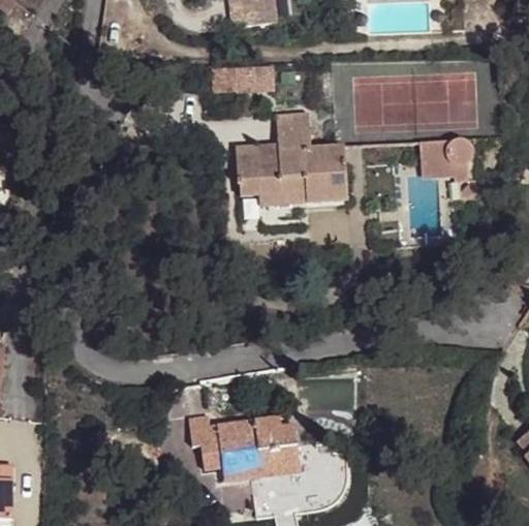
[(228,0),(232,27),(263,24),(260,0),(228,0)]
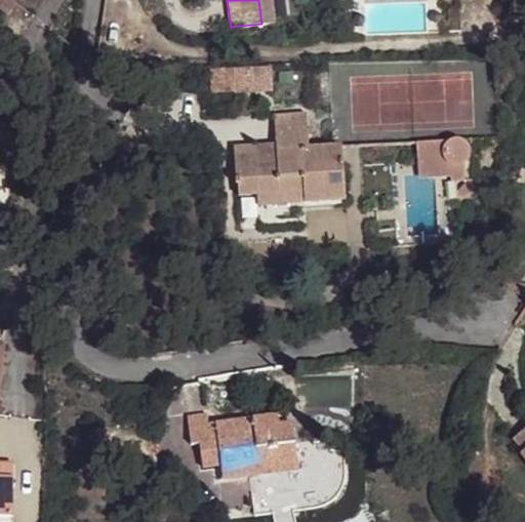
[(258,0),(261,24),(275,22),(272,0),(258,0)]
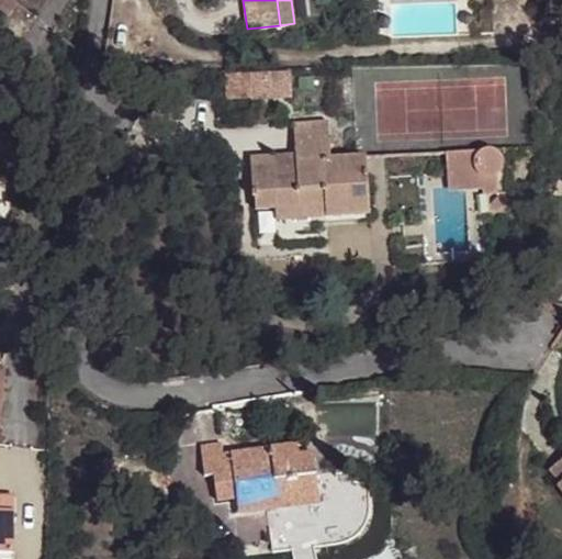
[(494,31),(493,8),(480,9),(481,32),(494,31)]
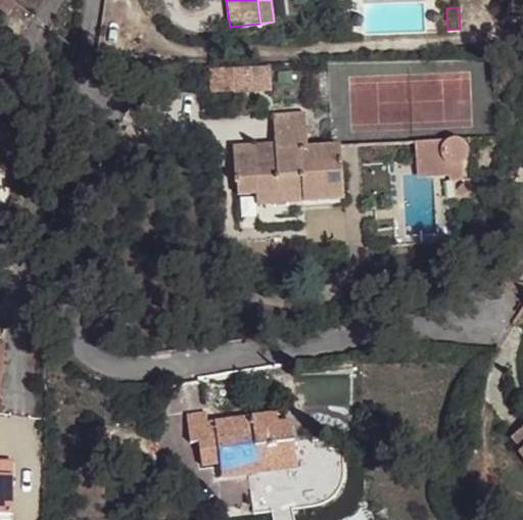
[(271,64),(233,66),(234,89),(272,87),(271,64)]
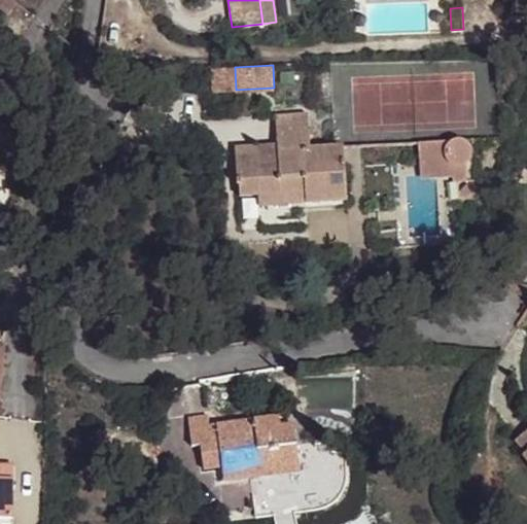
[(236,90),(235,67),(212,68),(213,91),(236,90)]
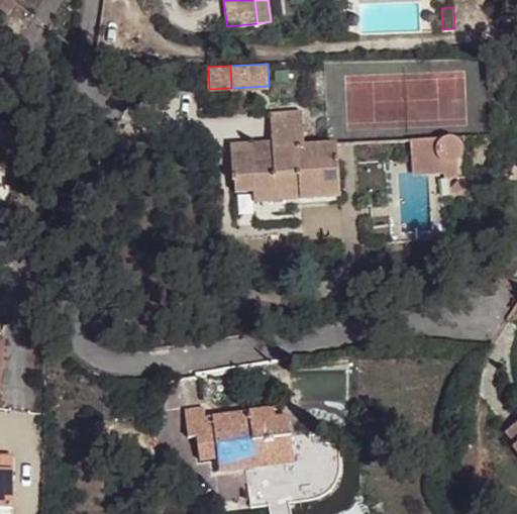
[(300,198),(340,196),(337,142),(305,144),(303,110),(271,112),(272,140),(273,158),(254,159),(253,142),(230,143),(232,180),(234,180),(235,191),(253,190),(300,187),(300,198)]
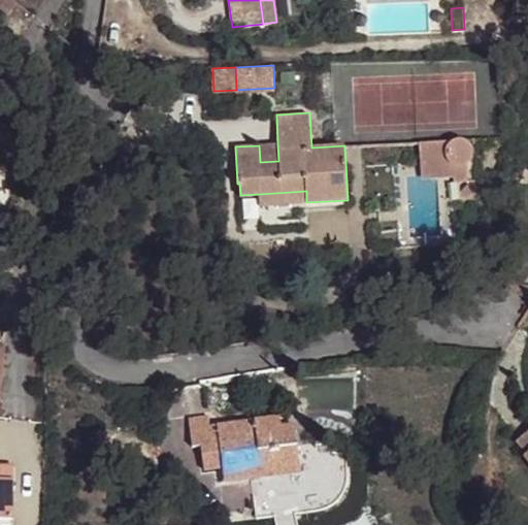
[(467,162),(470,159),(471,156),(471,149),(470,145),(465,140),(458,139),(419,141),(421,173),(455,170),(455,179),(468,179),(467,162)]
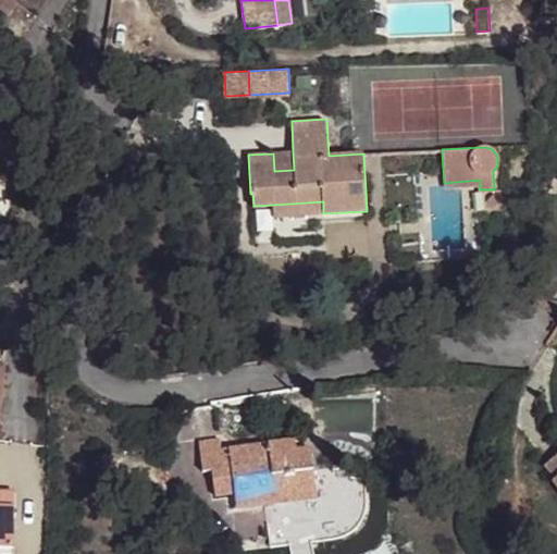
[(293,151),(273,154),(274,171),(294,170),(293,151)]
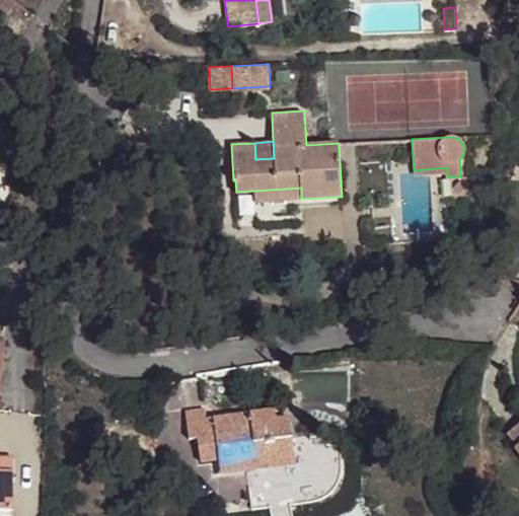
[(458,193),(469,183),(462,177),(454,186),(453,188),(453,190),(457,194),(458,193)]
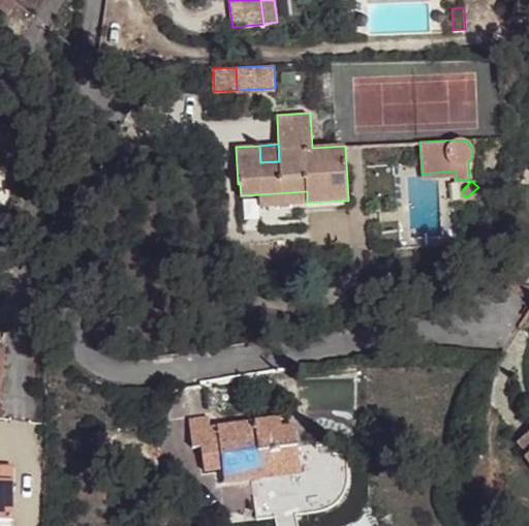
[(307,191),(259,194),(259,206),(307,203),(307,191)]
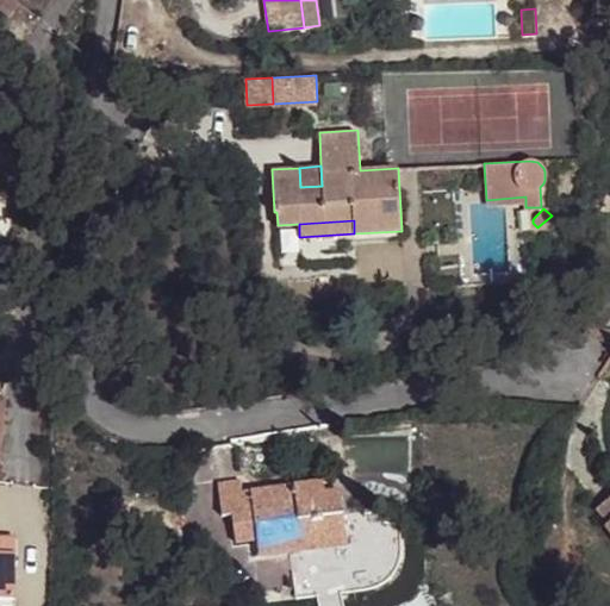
[(286,551),(348,543),(341,489),(325,492),(324,480),(242,491),(241,479),(218,481),(222,514),(232,513),(236,541),(257,538),(284,535),(286,551)]
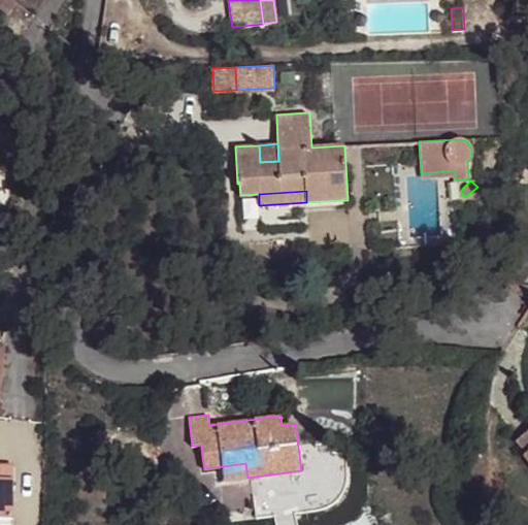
[(527,451),(523,454),(527,458),(527,428),(516,438),(527,451)]
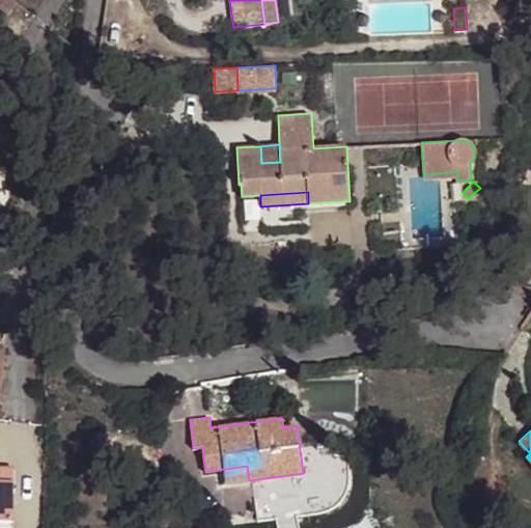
[(0,520),(12,521),(12,479),(1,479),(1,466),(0,465),(0,520)]
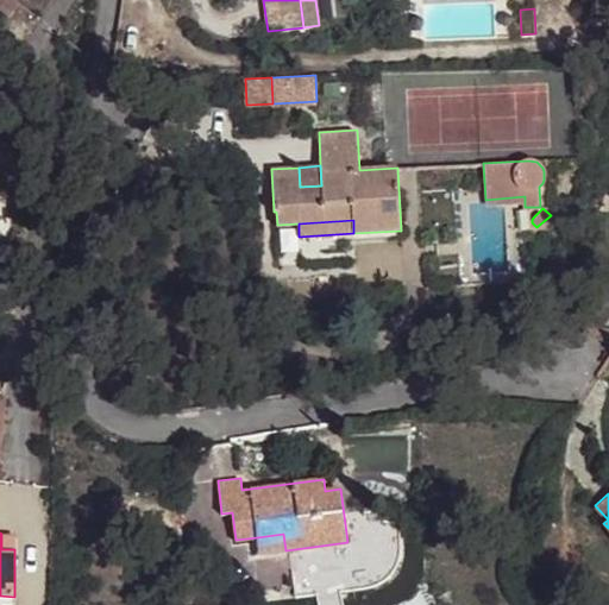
[(1,549),(14,549),(14,534),(1,534),(1,549)]
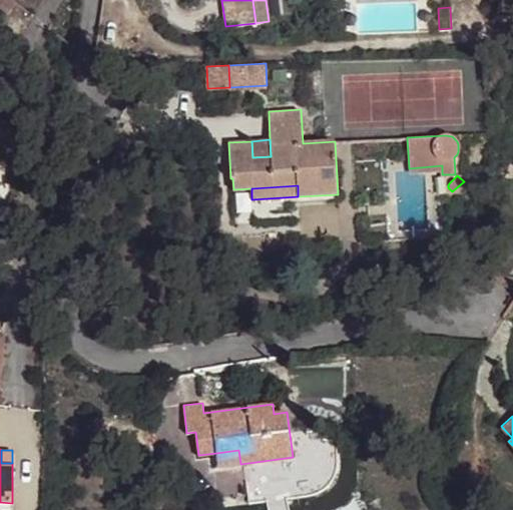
[(240,464),(238,450),(216,453),(218,467),(240,464)]
